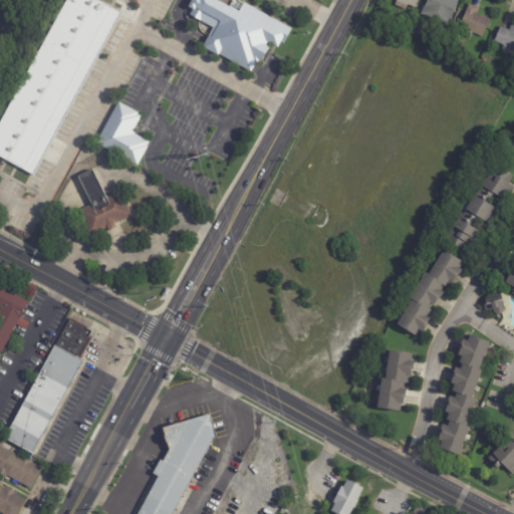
[(97,0),(121,13),(33,175),(0,157),(0,120),(66,0),(97,0)]
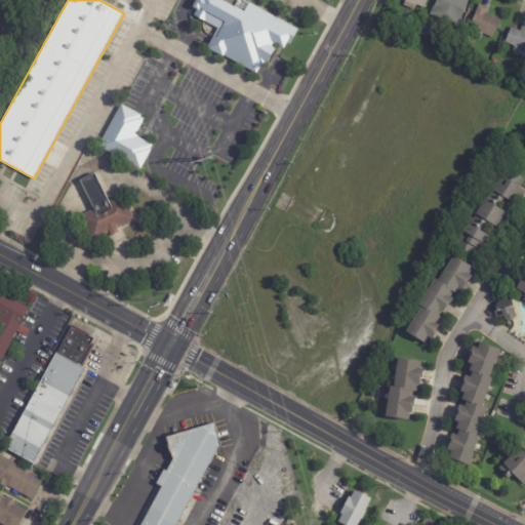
[(250,2),(298,29),(290,44),(287,43),(284,48),(276,44),(274,47),(276,48),(269,62),(267,61),(264,67),(261,65),(257,74),(224,55),(224,56),(208,47),(218,29),(195,15),(198,9),(193,6),(196,0),(244,0),(250,3),(250,2)]
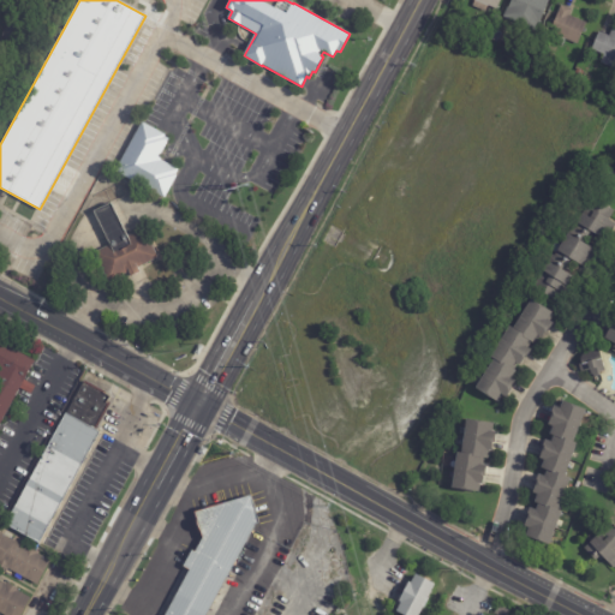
[(500,0),(497,9),(488,5),(485,12),(472,7),(475,0),(500,0)]
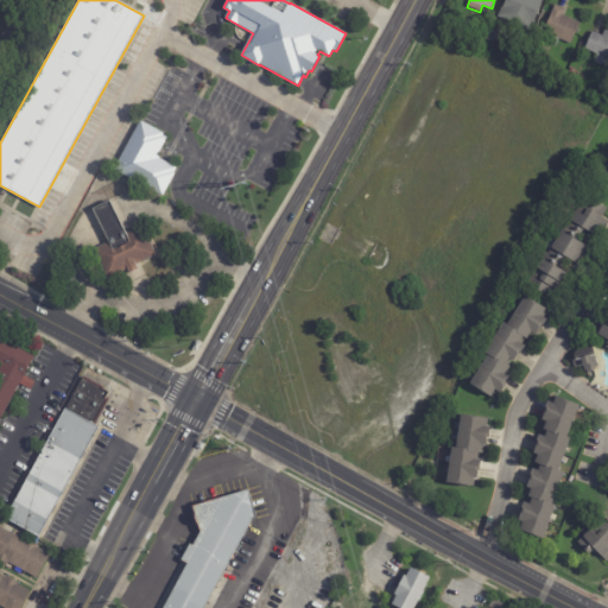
[(540,0),(544,1),(531,30),(499,16),(505,0),(540,0)]
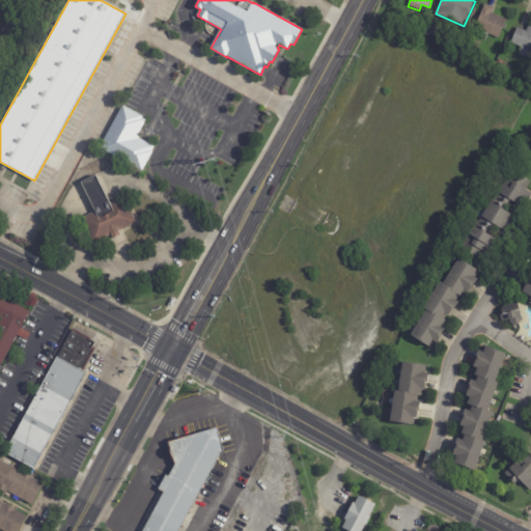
[(487,5),(494,7),(492,12),(506,20),(499,37),(490,33),(486,40),(478,36),(481,30),(475,27),(484,4),(487,5)]
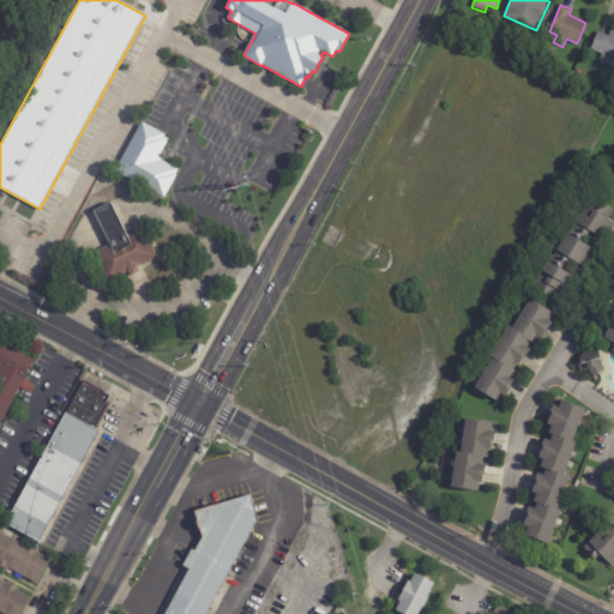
[(8,23),(12,17),(17,19),(6,38),(1,36),(8,23)]
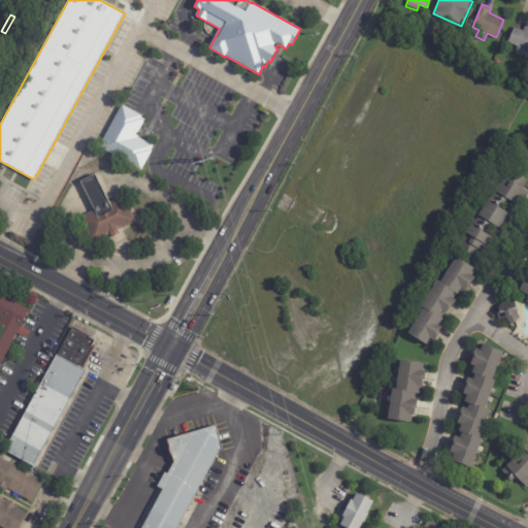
[(527,24),(527,59),(517,53),(519,46),(508,42),(515,27),(523,31),(527,24)]
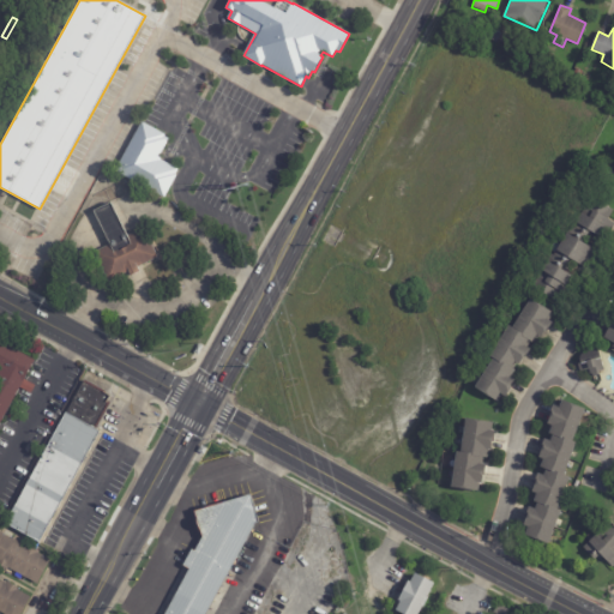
[(499,36),(497,41),(489,38),(493,29),(500,32),(499,36)]
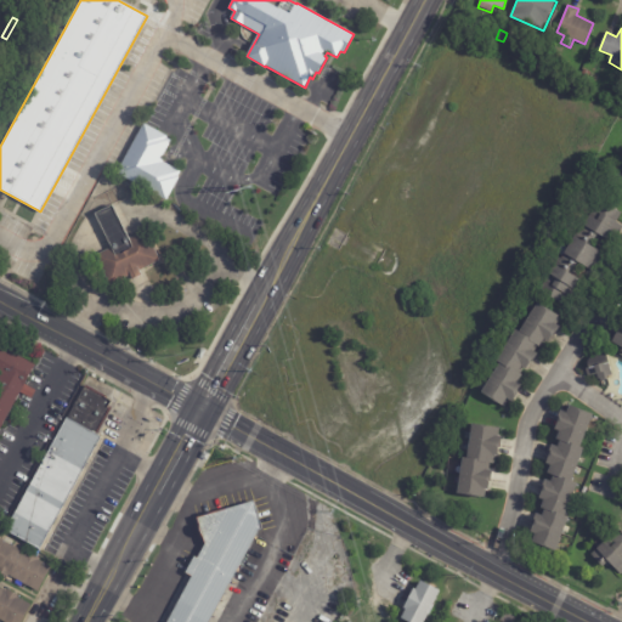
[(584,69),(591,73),(588,79),(581,75),(584,69)]
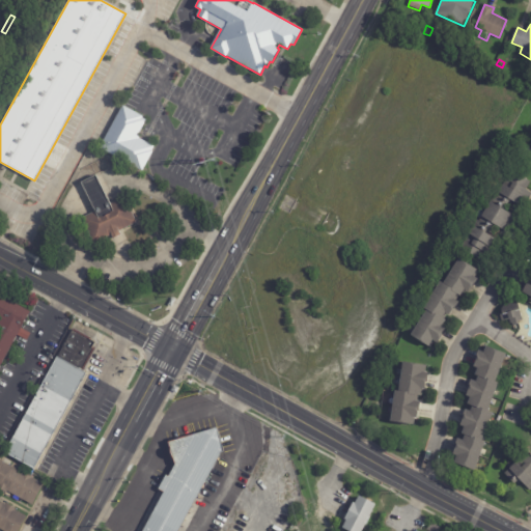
[(124,106),(142,116),(142,117),(146,119),(138,134),(139,138),(154,147),(151,150),(152,150),(141,172),(99,148),(122,105),(124,106)]
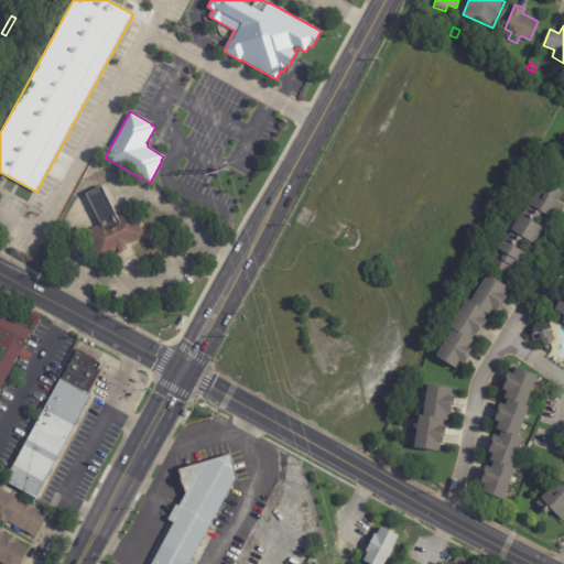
[(563,193),(560,199),(559,201),(563,203),(563,208),(557,220),(542,212),(537,223),(549,229),(540,246),(523,238),(518,248),(530,256),(525,264),(519,261),(511,275),(496,267),(495,268),(491,267),(492,266),(489,263),(501,239),(503,240),(507,234),(509,235),(510,232),(506,229),(510,221),(514,225),(521,214),(523,215),(534,195),(542,199),(545,193),(540,191),(544,182),(546,184),(548,183),(551,184),(550,185),(563,193)]
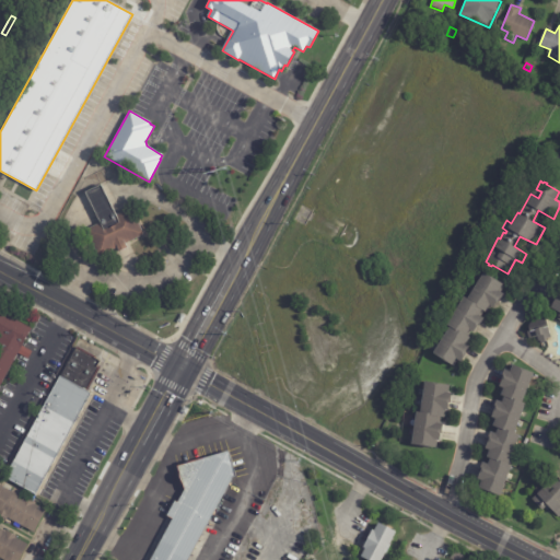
[(131,208),(144,235),(125,244),(127,248),(118,252),(117,248),(98,257),(85,230),(100,223),(84,193),(101,185),(116,216),(131,208)]
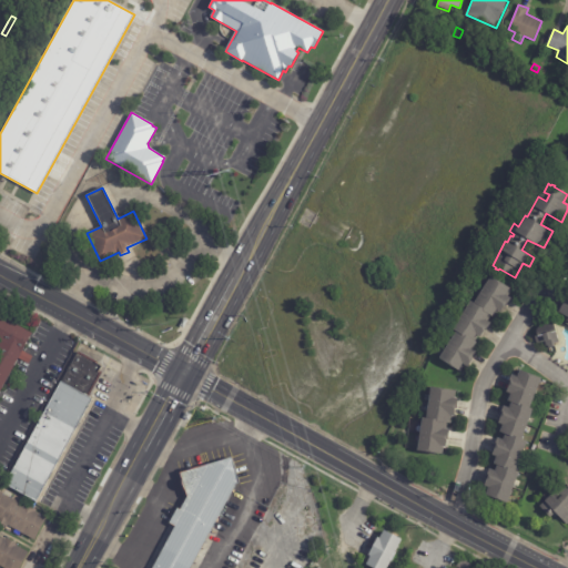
[(507,294),(506,296),(511,298),(506,307),(505,306),(500,313),(499,311),(495,318),(489,315),(486,320),(492,323),(486,332),(484,331),(480,337),(478,336),(475,342),(478,344),(474,351),(476,352),(472,358),(474,359),(468,367),(465,366),(462,373),(439,359),(456,332),(453,330),(470,302),(475,304),(492,276),(510,288),(507,294)]
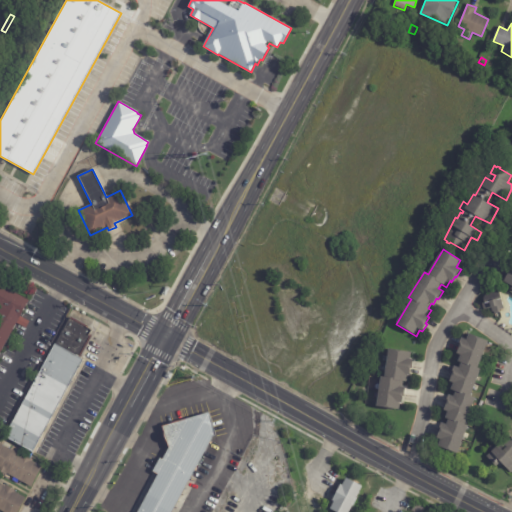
[(511,292),(510,292),(511,288),(511,286),(499,280),(505,269),(509,271),(511,264),(511,292)]
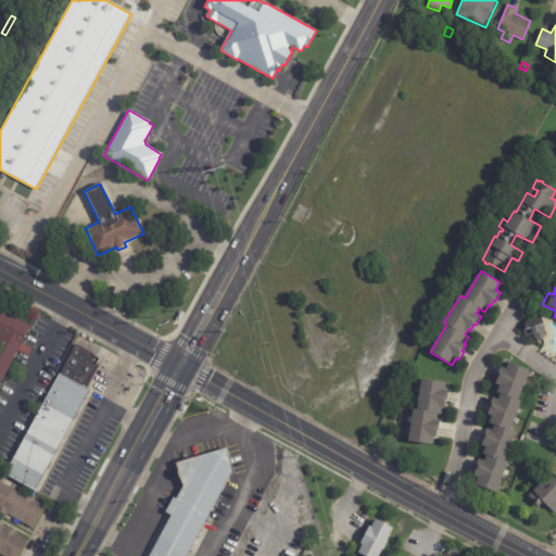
[(24,345),(33,351),(28,357),(19,352),(0,384),(0,305),(2,307),(1,312),(32,328),(23,344),(24,345)]
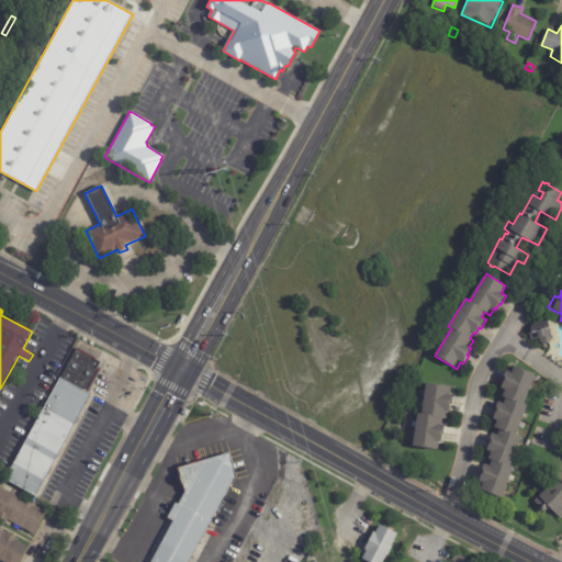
[(553,339),(540,344),(539,339),(531,341),(529,333),(531,333),(529,324),(548,319),(553,339)]
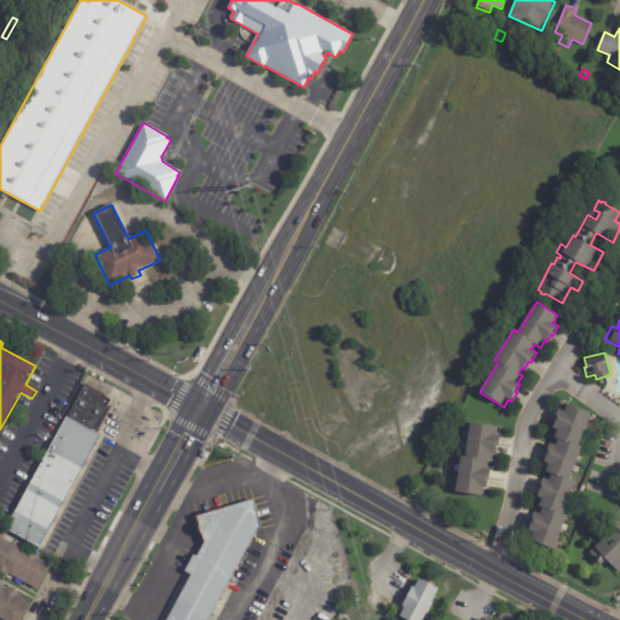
[(101,436),(39,550),(5,530),(67,418),(68,418),(85,386),(84,386),(86,383),(109,396),(108,397),(114,400),(110,406),(113,407),(97,435),(101,436)]
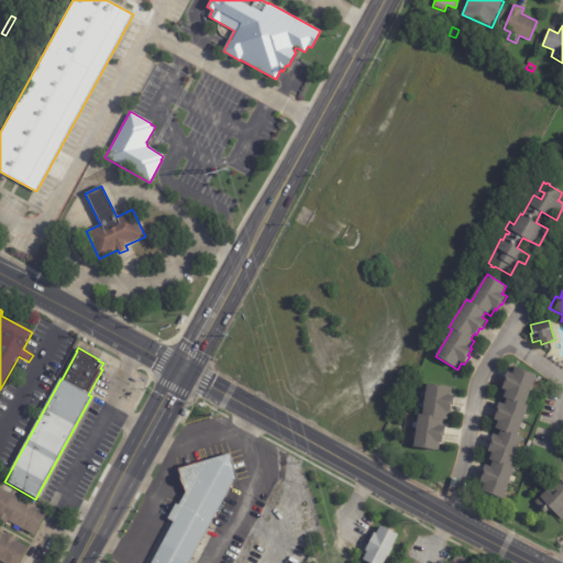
[(537,376),(526,405),(529,407),(517,437),(522,439),(511,467),(515,470),(503,500),(482,492),(485,485),(481,483),(487,466),(490,468),(493,462),(489,461),(493,454),(487,452),(494,435),(498,438),(501,431),(496,430),(499,422),(494,420),(499,404),(505,406),(508,400),(504,398),(507,392),(501,389),(508,373),(514,375),(516,367),(537,376)]
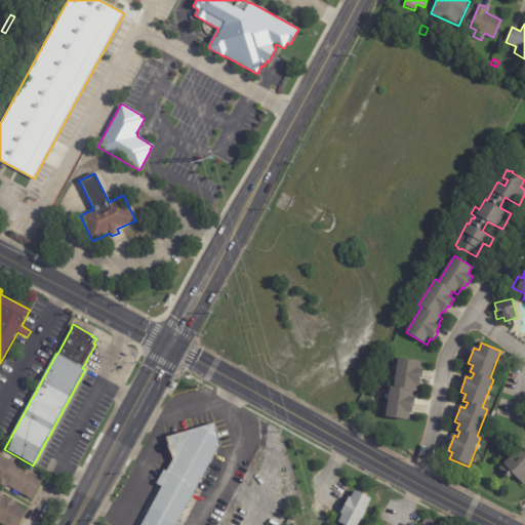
[(418,367),(418,368),(423,369),(422,379),(420,378),(419,386),(417,386),(416,393),(415,393),(412,414),(410,413),(409,421),(387,418),(391,388),(395,388),(399,358),(419,361),(418,367)]
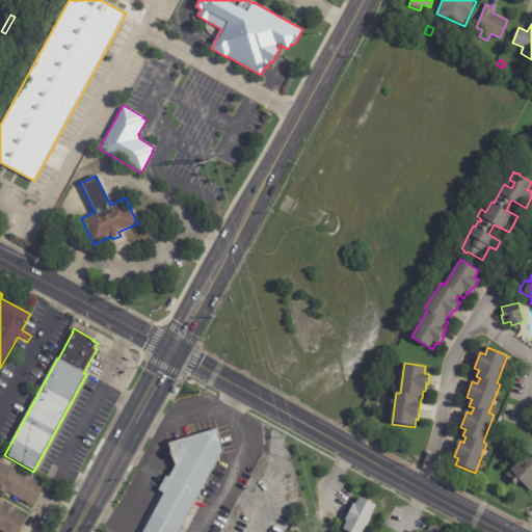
[(169,443),(217,428),(224,452),(221,453),(179,531),(143,531),(164,494),(159,490),(167,476),(169,477),(177,464),(169,443)]
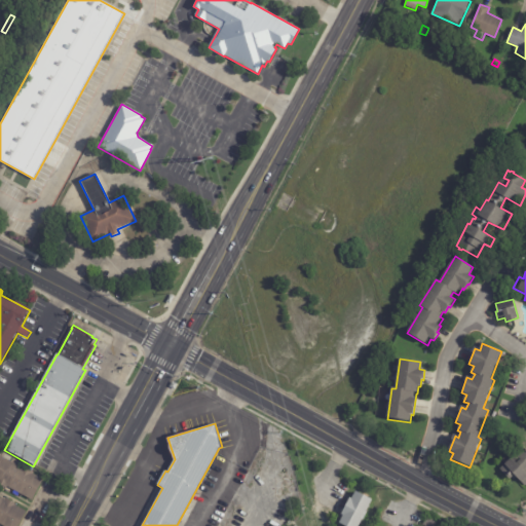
[(525,486),(525,487),(516,478),(514,480),(513,479),(511,481),(500,470),(524,448),(525,450),(525,486)]
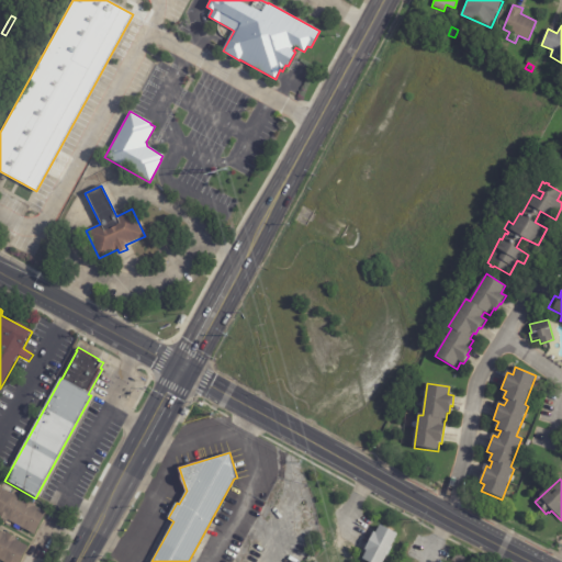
[(0,487),(12,494),(23,501),(24,499),(35,505),(34,507),(46,513),(33,536),(7,520),(6,523),(0,518),(0,487)]
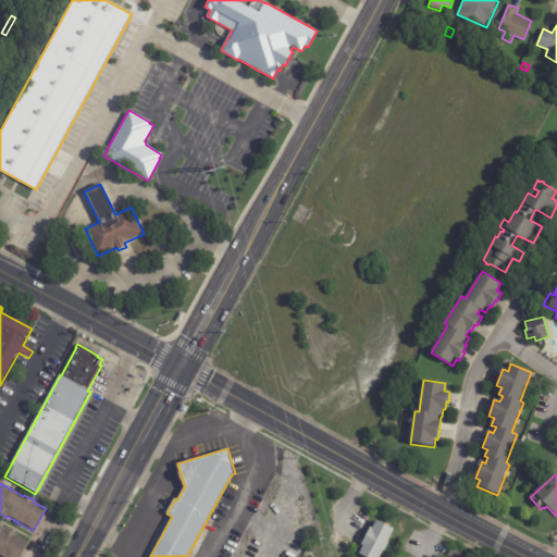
[(394,528),(386,542),(387,542),(384,551),(382,549),(378,556),(368,556),(358,552),(362,544),(360,543),(370,525),(372,527),(375,519),(394,528)]
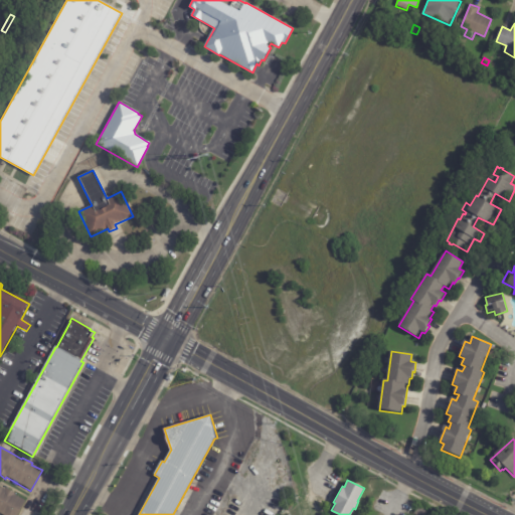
[(0,487),(5,490),(5,489),(15,494),(14,495),(25,501),(17,514),(3,514),(0,513),(0,487)]
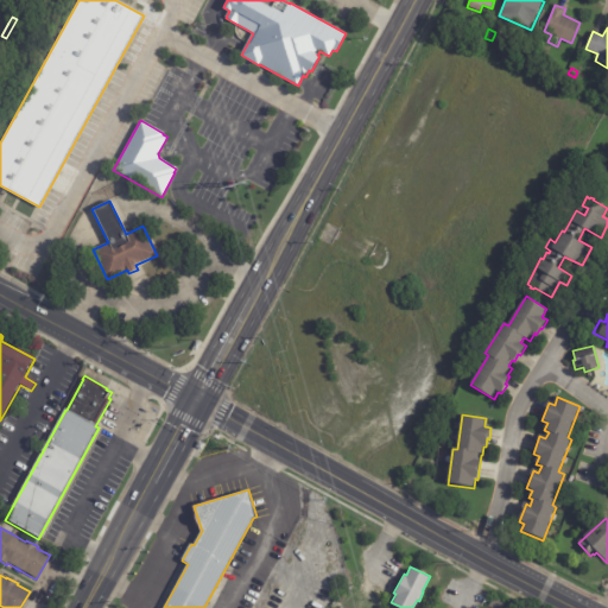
[(492,607),(491,607),(495,597),(505,603),(502,607),(492,607)]
